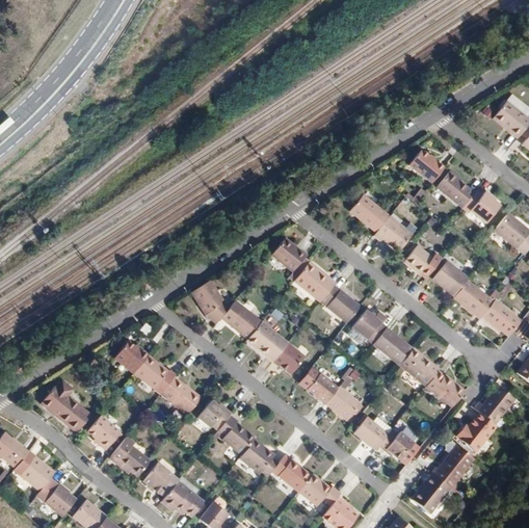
[(528,121),(506,102),(492,120),(518,140),(528,128),(528,121)]
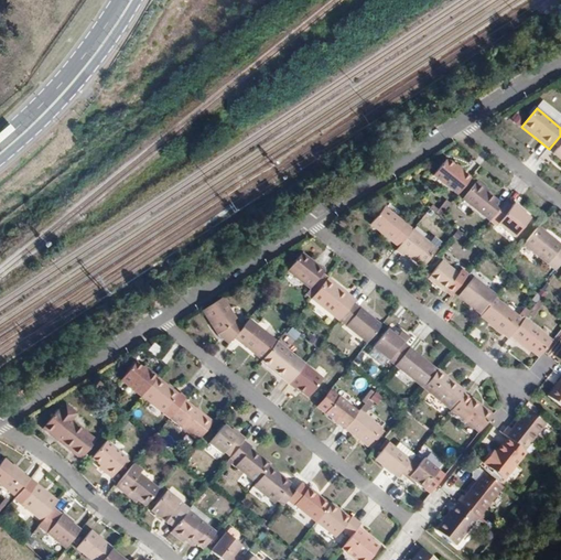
[(470,179),(446,160),(434,174),(457,194),(470,179)]
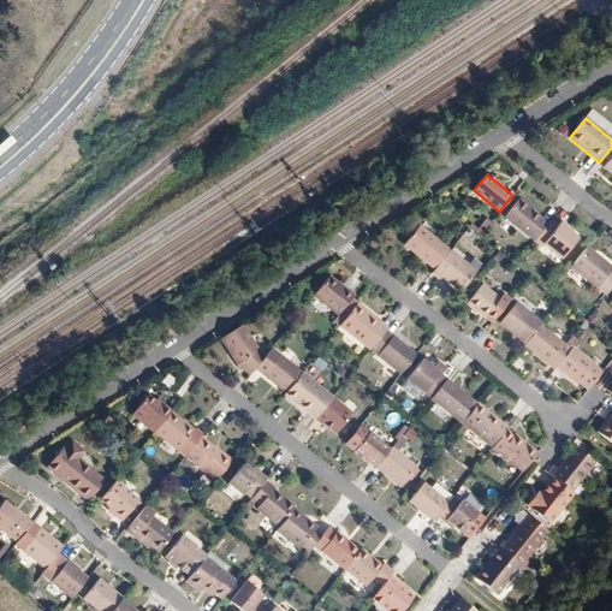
[(550,224),(520,199),(505,217),(535,241),(550,224)]
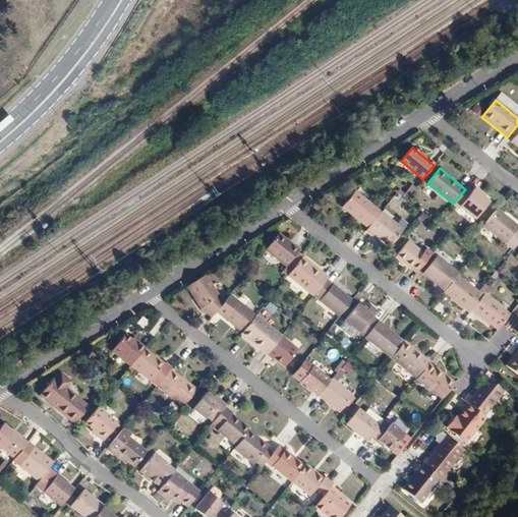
[(465,189),(453,204),(460,210),(462,207),(476,219),(488,205),(478,195),(479,193),(474,189),(472,191),(467,186),(465,189)]
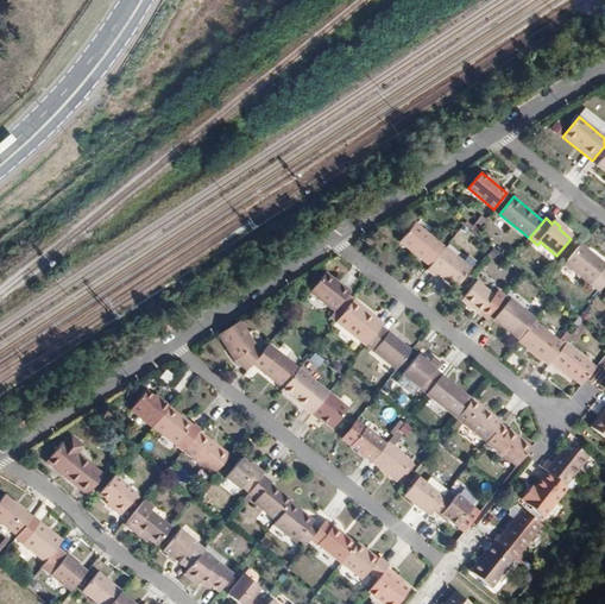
[(427,268),(443,249),(414,224),(398,244),(427,268)]
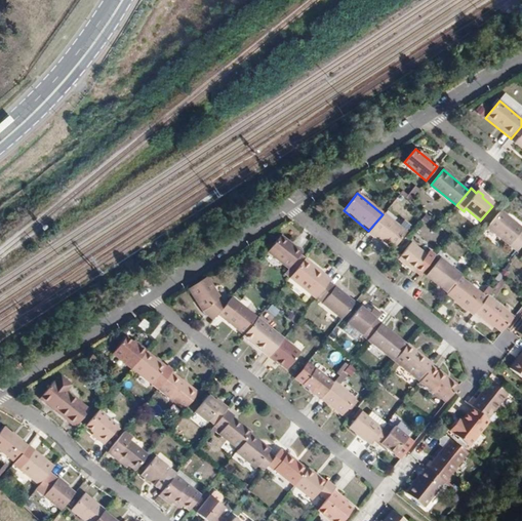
[(521,226),(503,210),(490,227),(513,246),(521,235),(521,226)]
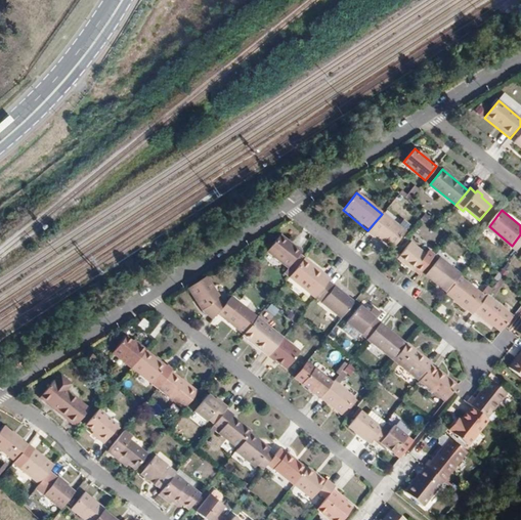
[(404,232),(382,214),(367,230),(366,232),(374,237),(376,234),(391,248),(404,232)]
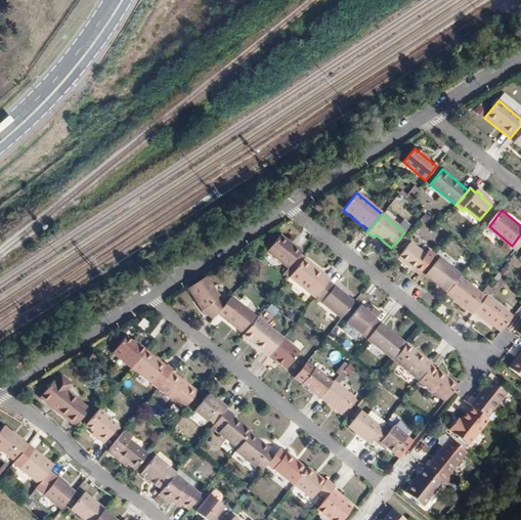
[(302,250),(280,233),(267,252),(289,267),(283,271),(290,277),(291,275),(304,259),(307,256),(301,254),(302,250)]
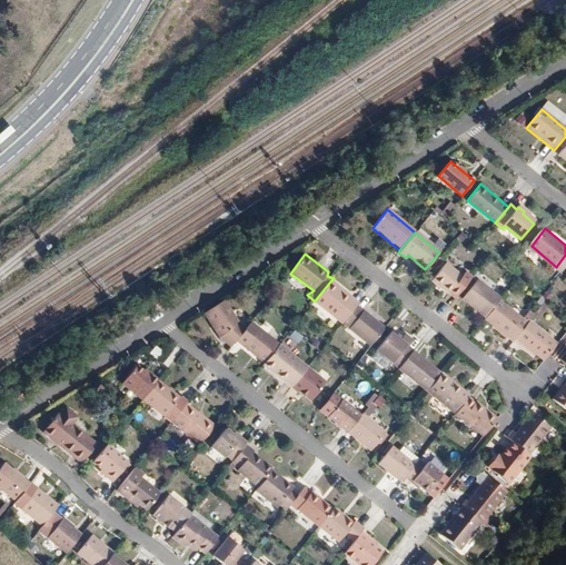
[(449,263),(435,280),(449,293),(450,291),(457,297),(474,277),(467,273),(465,276),(449,263)]
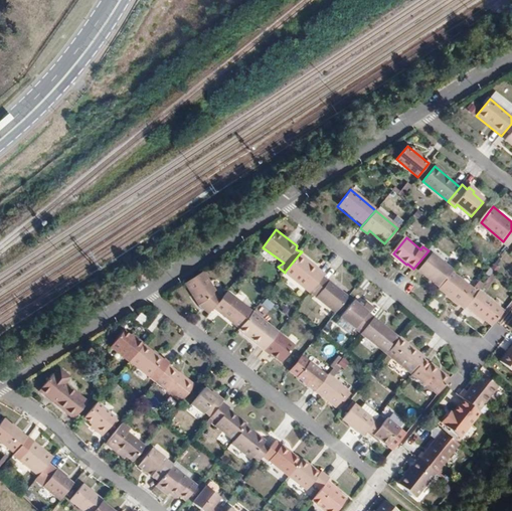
[(324,276),(299,254),(286,271),(312,291),(324,276)]
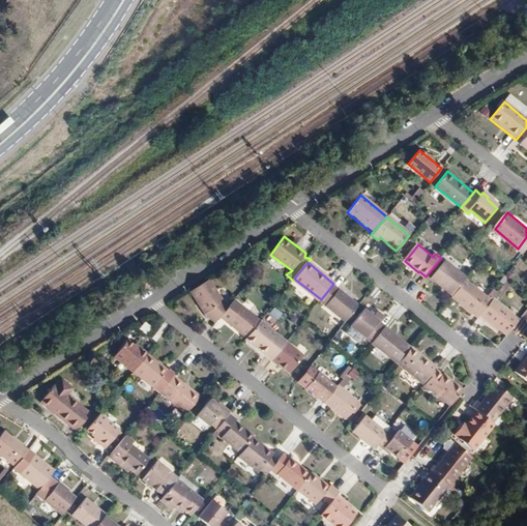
[(454,296),(467,279),(447,263),(434,280),(454,296)]
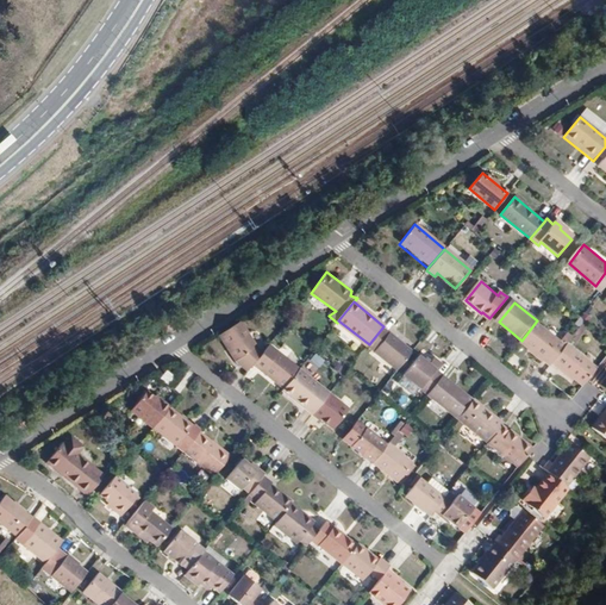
[(264,349),(238,316),(216,330),(235,355),(250,367),(254,362),(264,349)]
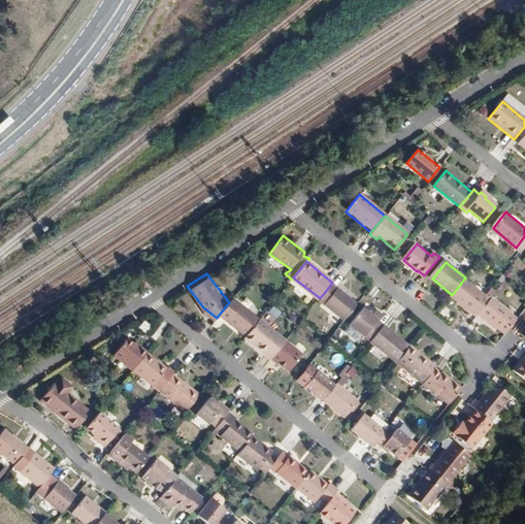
[(480,314),(494,295),(465,277),(452,295),(451,297),(477,318),(480,314)]
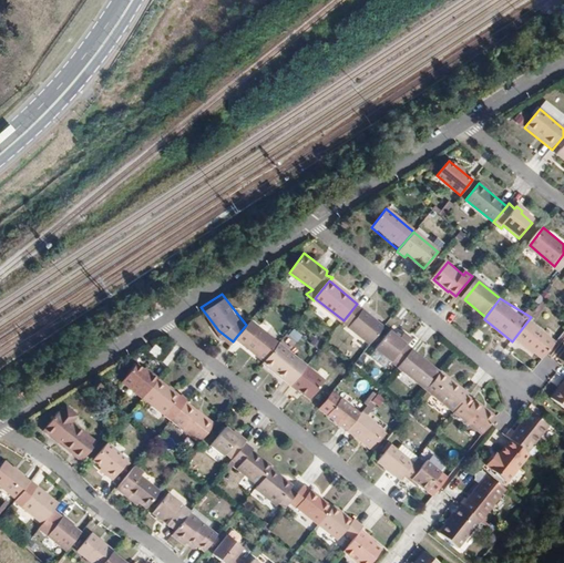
[(386,327),(357,304),(344,320),(372,345),(386,327)]
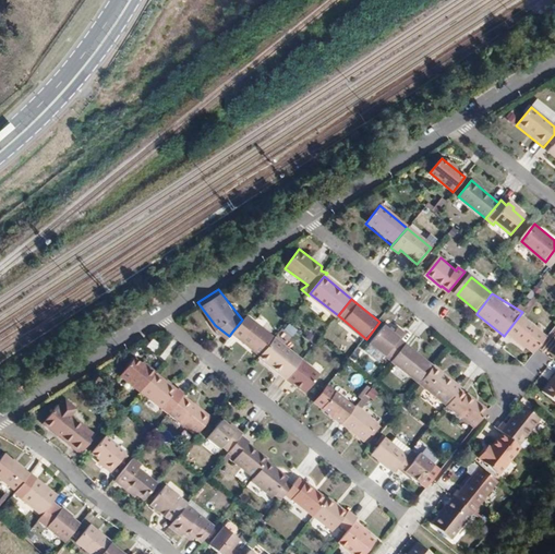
[(550,332),(522,312),(507,332),(535,352),(550,332)]
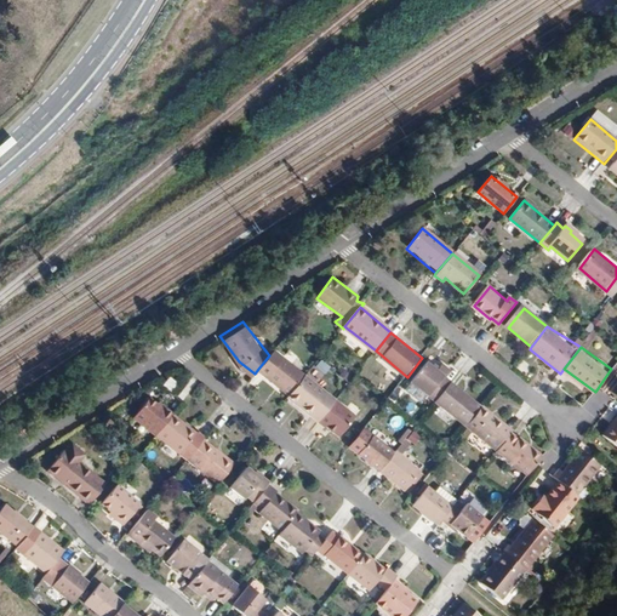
[(306,374),(274,348),(269,355),(258,369),(289,394),(306,374)]
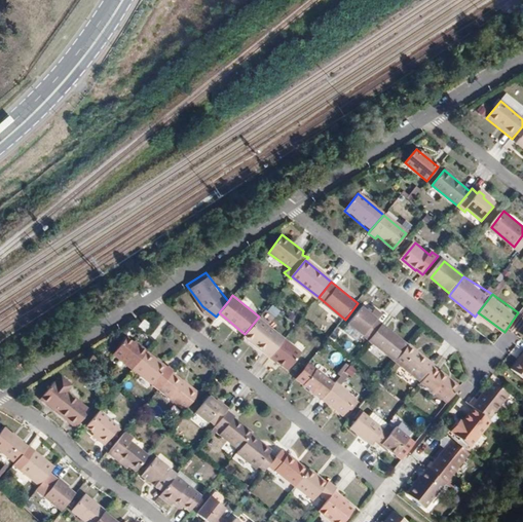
[(366,307),(352,324),(372,340),(385,323),(379,319),(382,314),(377,309),(373,313),(366,307)]
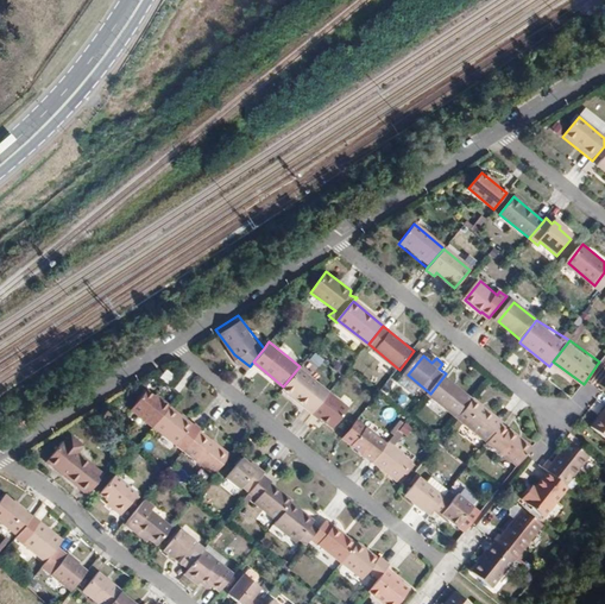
[(331,392),(300,366),(283,387),(314,413),(331,392)]
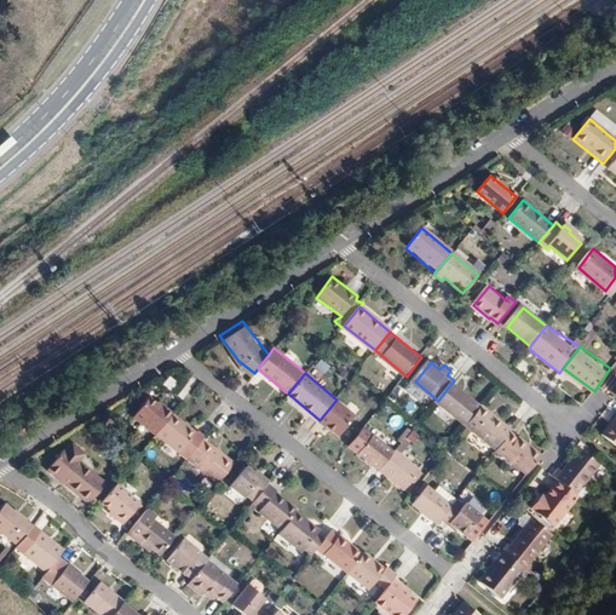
[(454,380),(438,401),(470,426),(484,407),(454,380)]
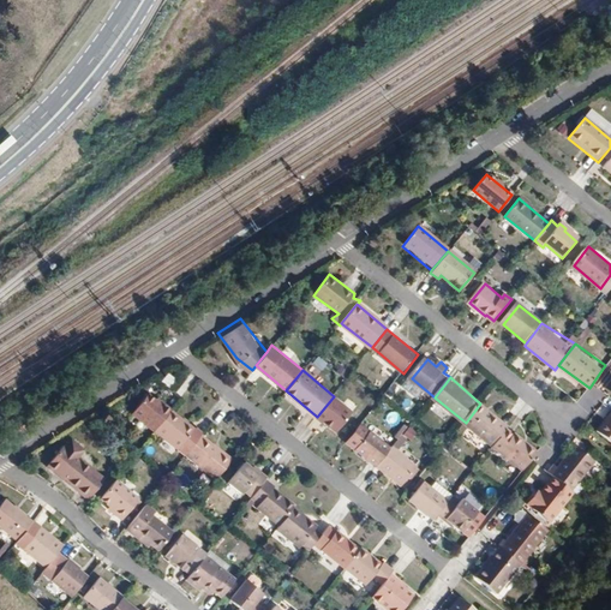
[(135,412),(156,430),(172,411),(161,402),(160,404),(149,395),(135,412)]
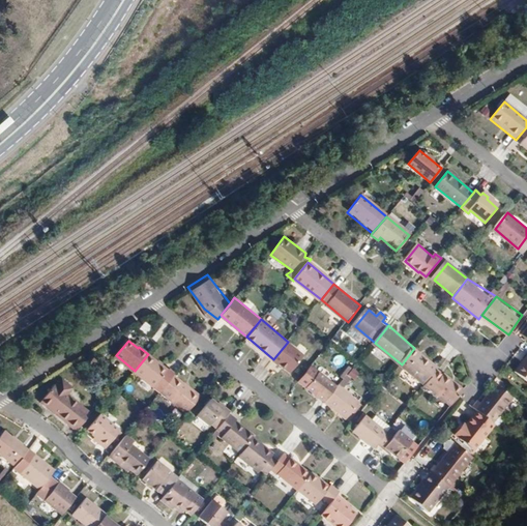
[(304,355),(288,342),(273,359),(291,373),(304,355)]
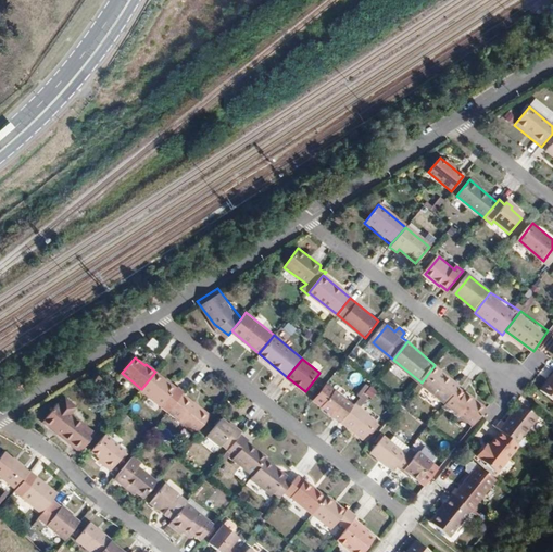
[(435,365),(422,383),(447,402),(463,383),(435,365)]
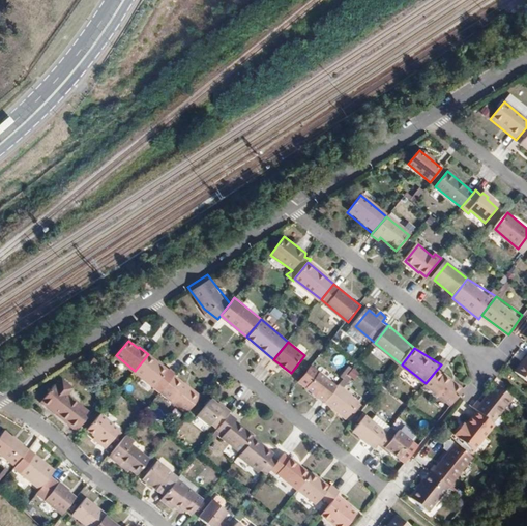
[(159,392),(160,392),(175,374),(176,373),(169,368),(167,370),(148,354),(135,371),(159,392)]
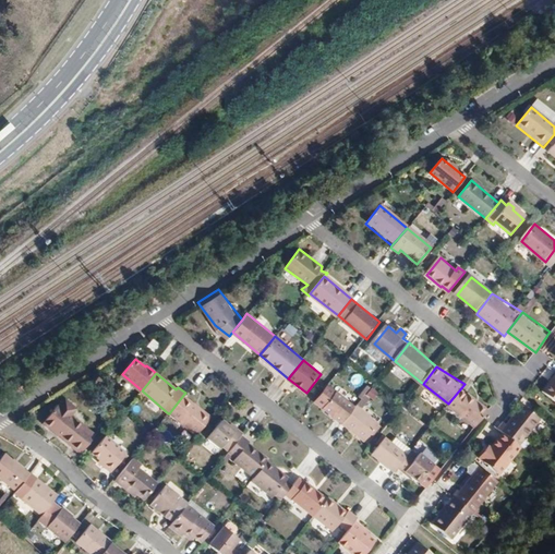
[(357,399),(366,406),(379,387),(369,381),(357,399)]
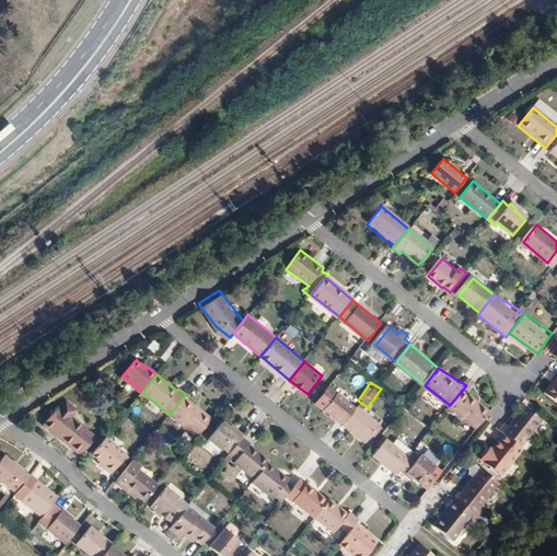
[(466,385),(450,405),(478,427),(494,406),(466,385)]
